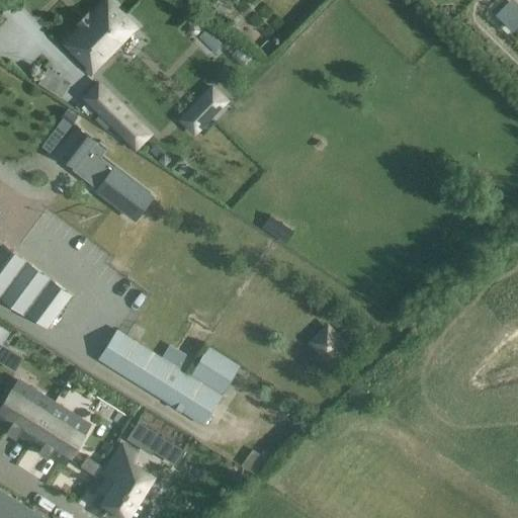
[(66,44),(93,71),(136,27),(109,0),(66,44)]
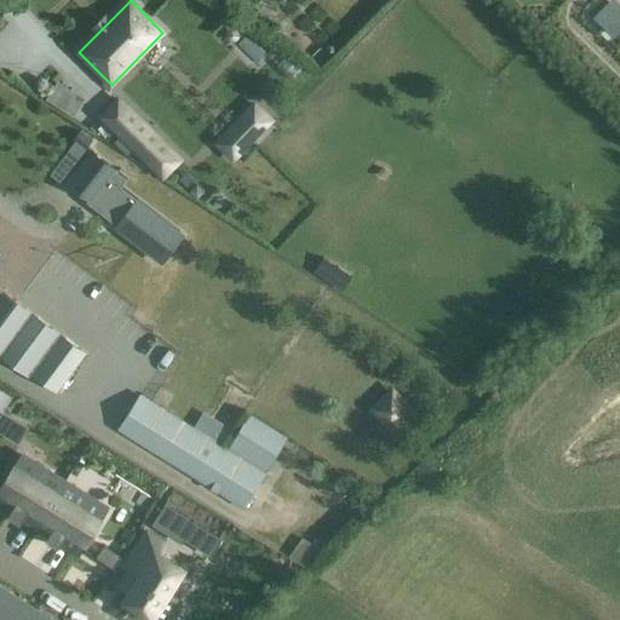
[(120,98),(102,115),(161,176),(179,159),(120,98)]
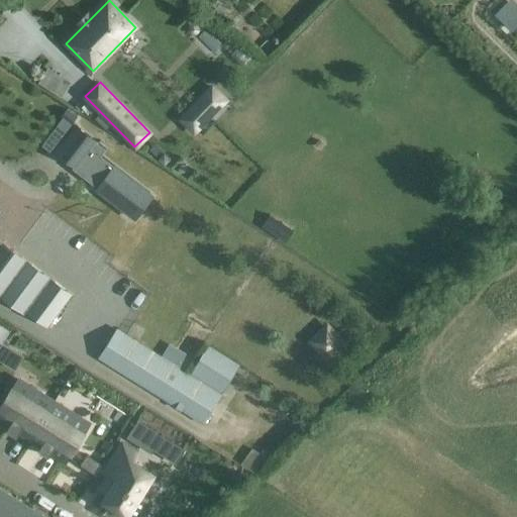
[(204,96),(217,108),(224,101),(211,88),(204,96)]
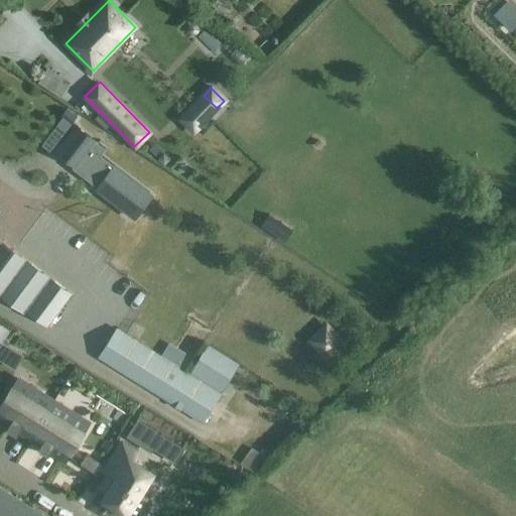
[(78,117),(68,109),(61,116),(72,124),(78,117)]
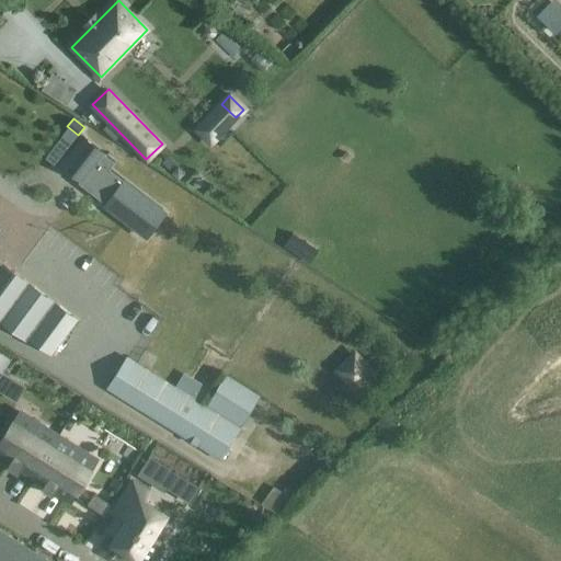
[(83,135),(60,165),(80,180),(78,183),(105,203),(103,206),(140,235),(161,207),(110,169),(115,161),(107,156),(107,155),(83,135)]
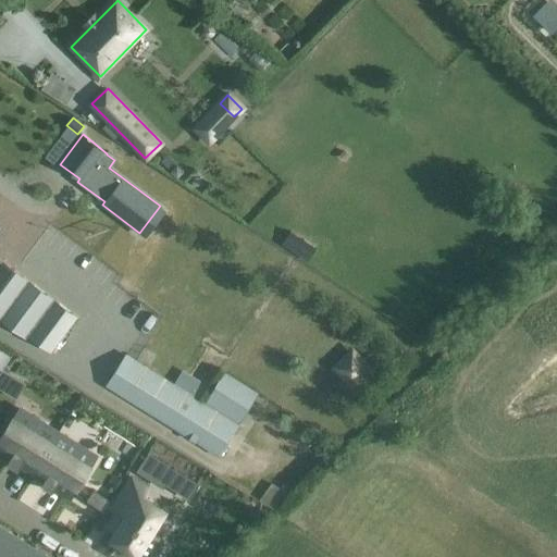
[(176,165),(171,172),(170,172),(177,180),(184,173),(176,165)]
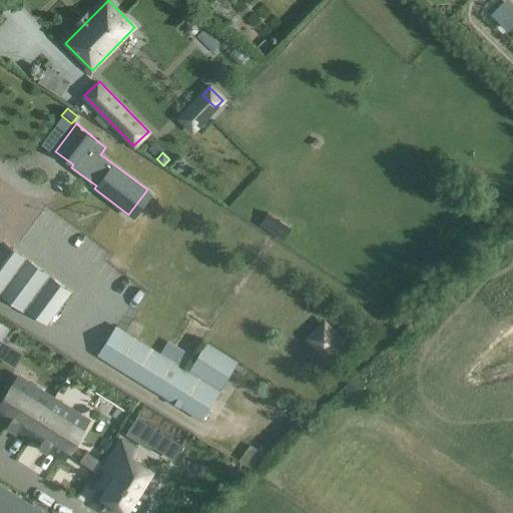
[(4,241),(0,246),(0,296),(1,295),(24,312),(26,309),(42,321),(48,325),(72,293),(66,289),(4,241)]
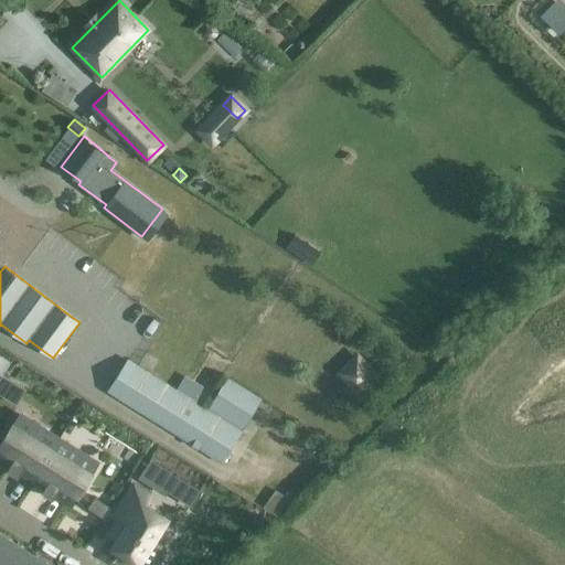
[(129,360),(109,391),(223,462),(242,432),(129,360)]
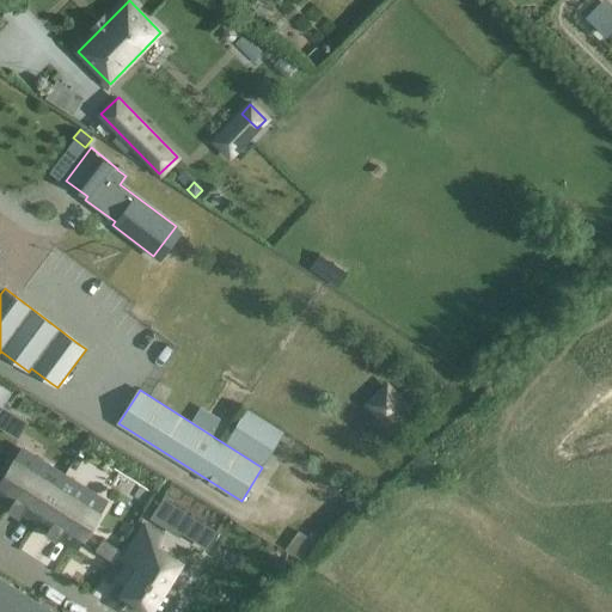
[(19,459),(0,489),(0,507),(8,513),(5,518),(17,526),(19,521),(31,530),(60,485),(19,459)]
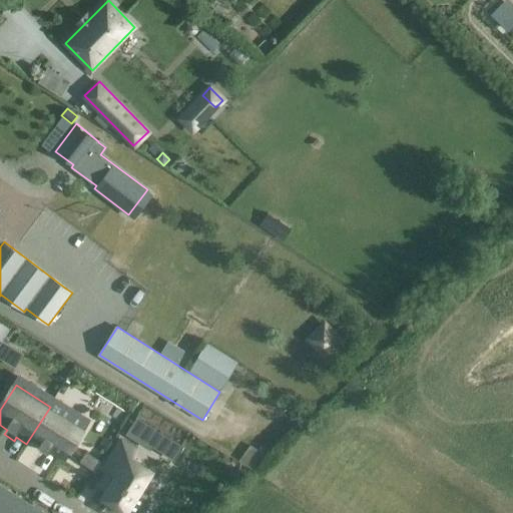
[(50,407),(26,444),(37,451),(35,455),(45,461),(48,457),(61,466),(84,430),(50,407)]
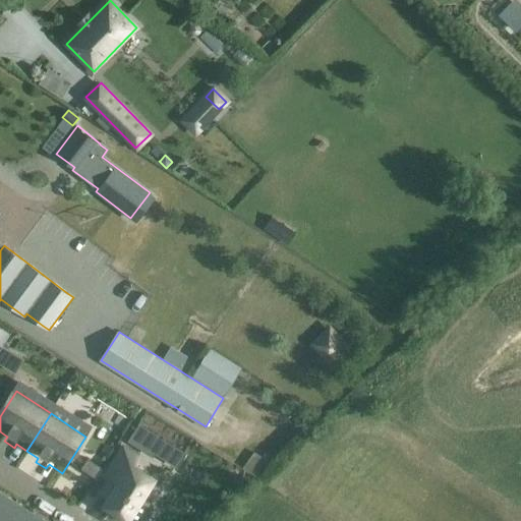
[(157,444),(175,456),(181,460),(185,453),(141,424),(130,444),(149,456),(157,444)]
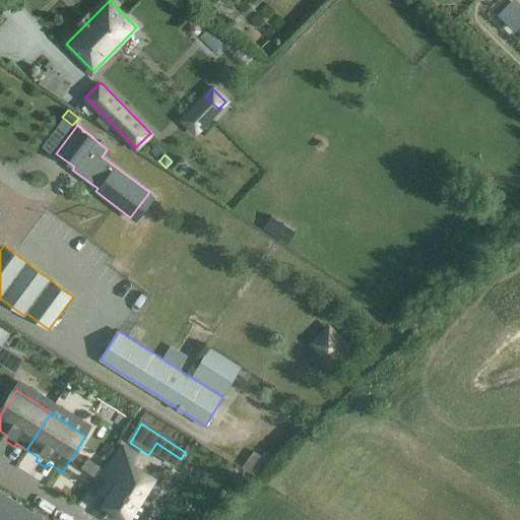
[(243,467),(261,480),(277,461),(265,453),(263,457),(254,451),(243,467)]
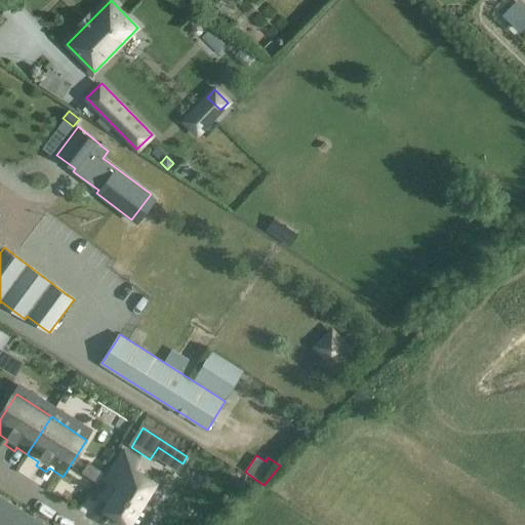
[(177,471),(183,463),(176,459),(172,468),(177,471)]
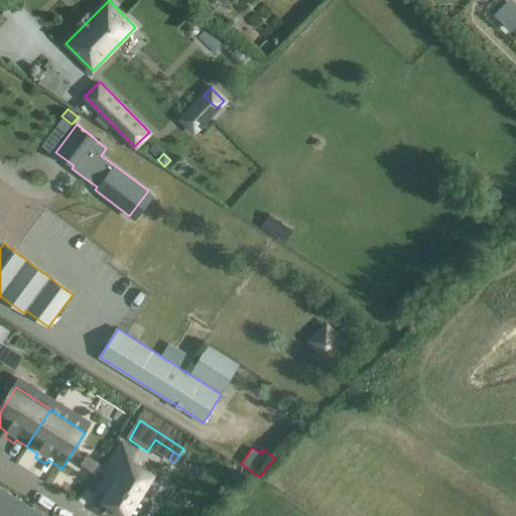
[(113,486),(98,509),(109,515),(136,515),(142,507),(135,502),(147,483),(127,470),(132,462),(118,453),(102,478),(113,486)]
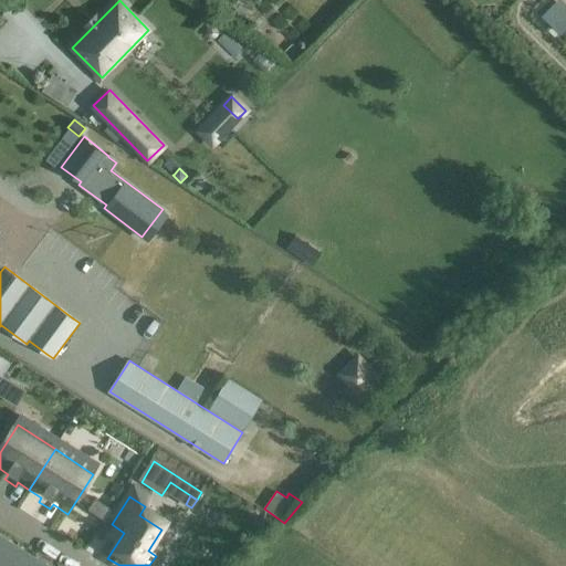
[(88,509),(105,520),(112,507),(96,498),(88,509)]
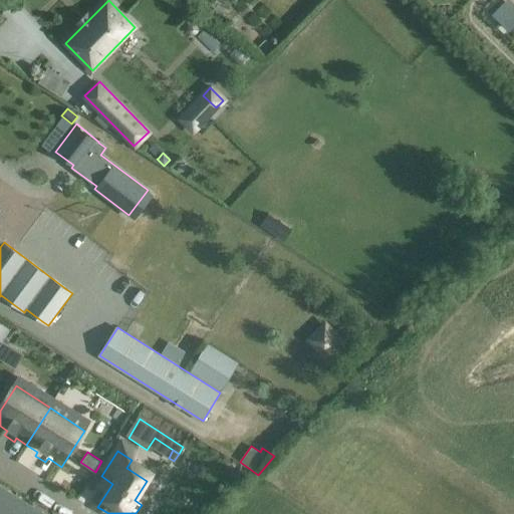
[(146,490),(160,499),(178,469),(154,453),(141,474),(152,481),(146,490)]
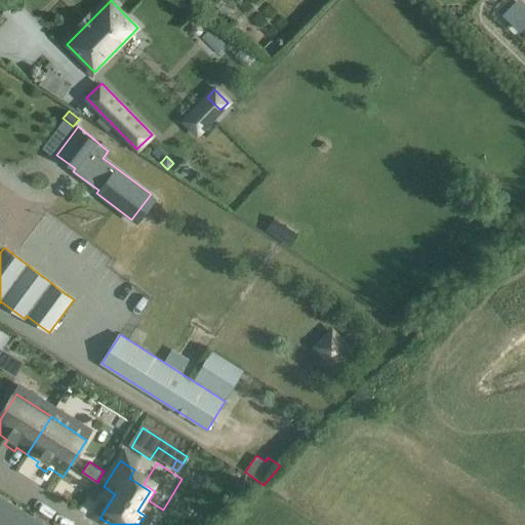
[(0,524),(1,524),(8,516),(9,516),(10,514),(0,506),(0,524)]
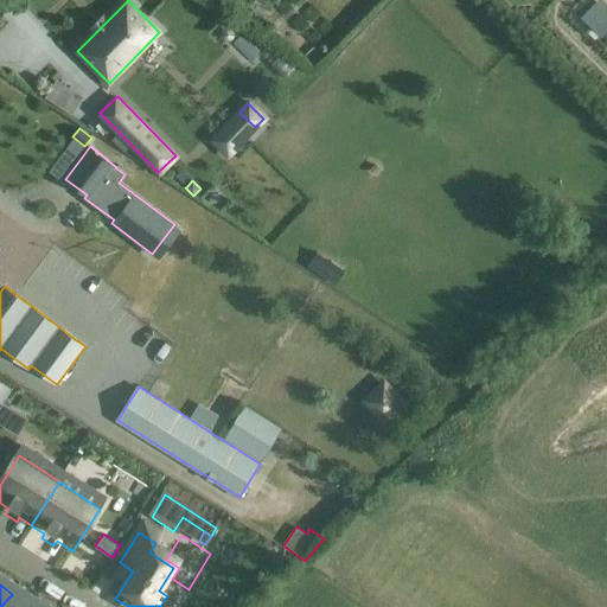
[(10,596),(1,606),(26,606),(11,596),(10,596)]
